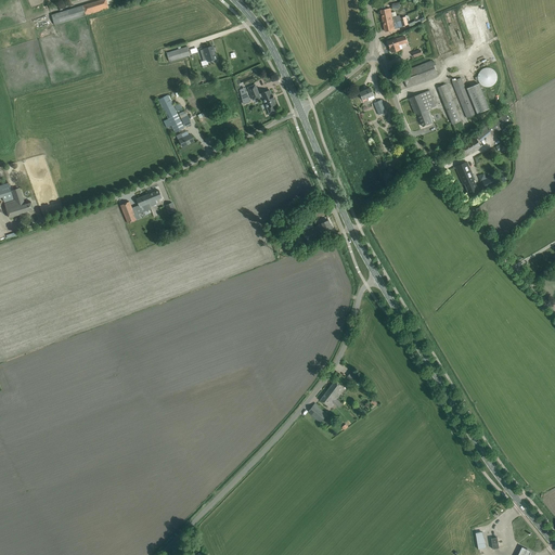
[(101,0),(71,9),(51,15),(54,25),(86,15),(110,9),(105,0),(101,0)]
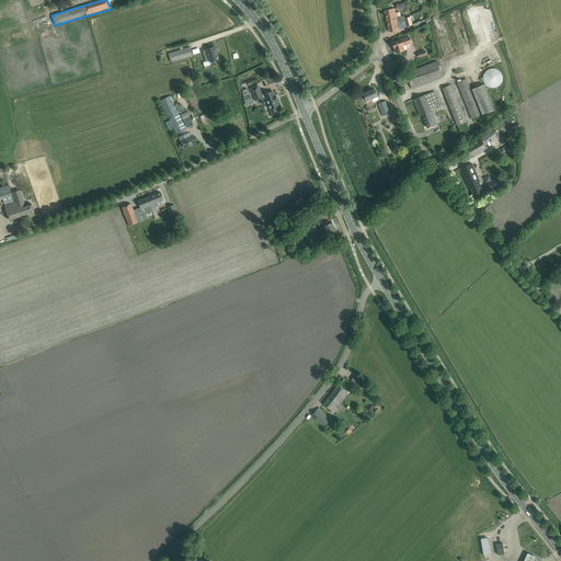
[(405,20),(404,19),(404,15),(401,16),(400,12),(396,13),(395,9),(385,11),(387,22),(390,22),(389,21),(393,20),(393,21),(397,20),(397,22),(400,22),(405,20)]
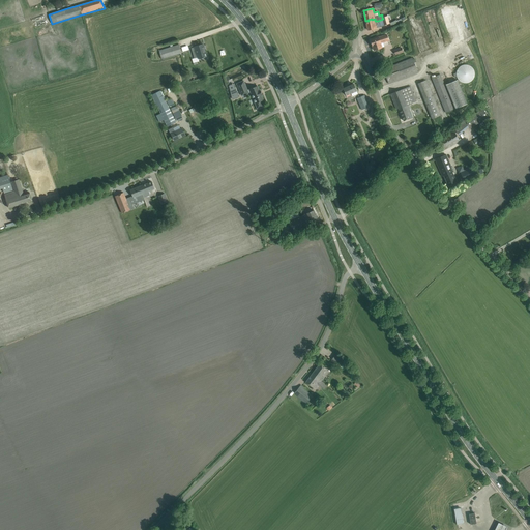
[(384,25),(383,19),(378,21),(375,21),(375,19),(372,20),(372,19),(367,20),(369,21),(365,21),(367,30),(377,28),(377,27),(384,25)]
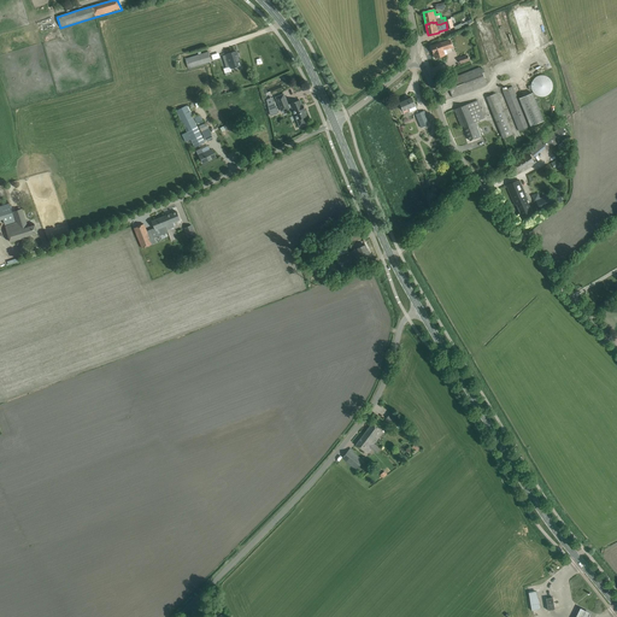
[(440,43),(436,45),(432,46),(435,58),(445,56),(442,51),(452,47),(450,40),(440,43)]
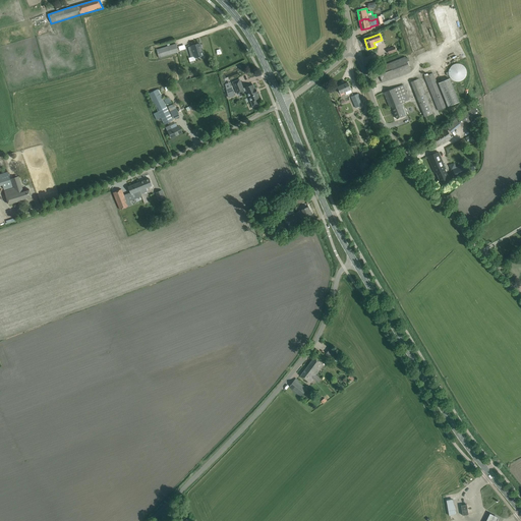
[(191,46),(188,47),(189,50),(191,57),(194,57),(194,58),(195,58),(199,56),(199,57),(200,57),(200,56),(203,56),(200,50),(199,50),(199,48),(200,48),(199,43),(194,45),(191,46)]
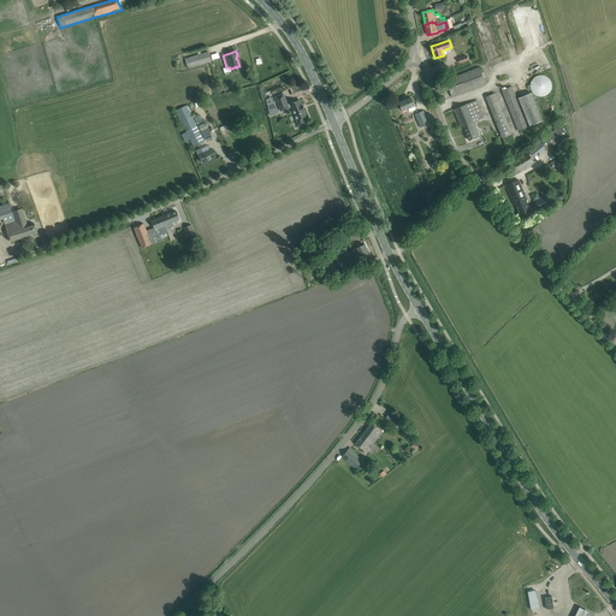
[(188,69),(209,61),(211,61),(208,52),(185,59),(188,69)]
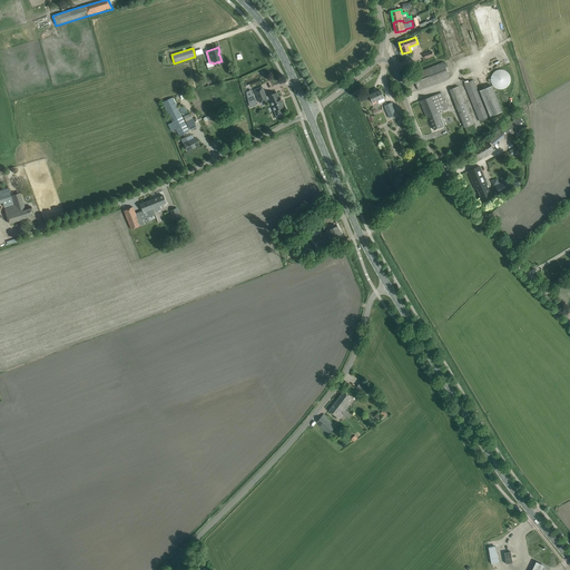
[(412,75),(418,90),(425,87),(450,78),(445,67),(448,66),(446,62),(444,64),(443,62),(412,75)]
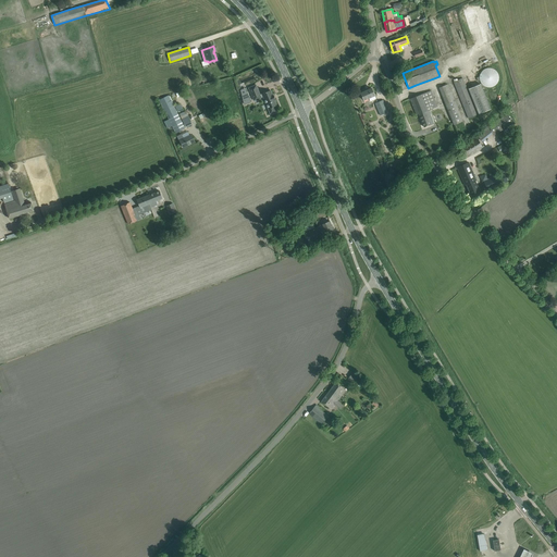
[(498,79),(498,77),(498,75),(497,73),(496,71),(494,70),(492,69),(489,67),(486,69),(484,70),(482,71),(481,73),(480,75),(479,77),(480,81),(481,83),(482,85),(484,86),(486,87),(489,87),(492,87),(494,86),(496,85),(497,83),(498,79)]
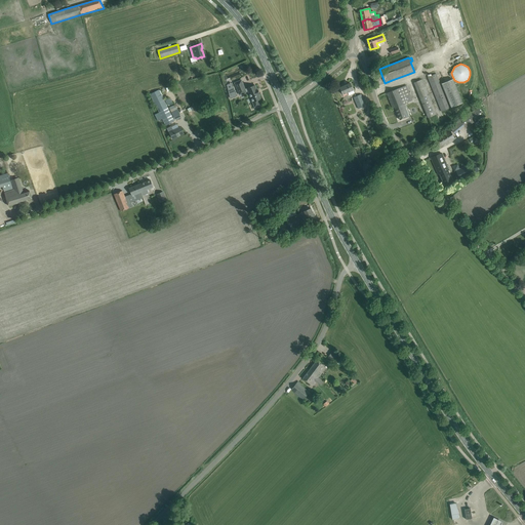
[(436,74),(428,77),(441,112),(450,108),(436,74)]
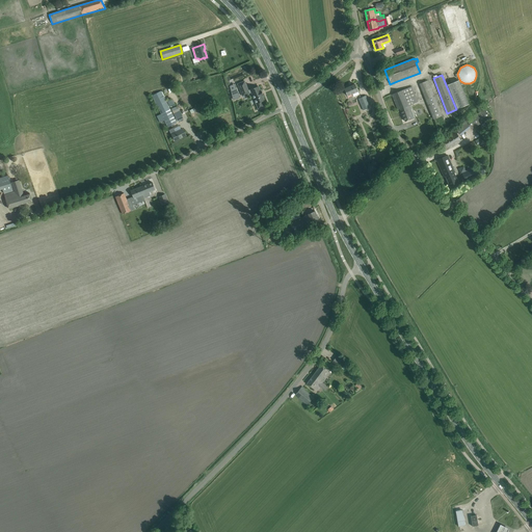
[(434,120),(442,116),(427,80),(420,83),(434,120)]
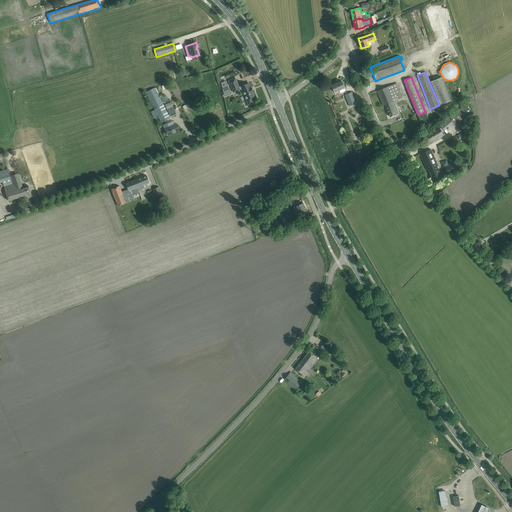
[(440,105),(451,100),(442,77),(430,82),(440,105)]
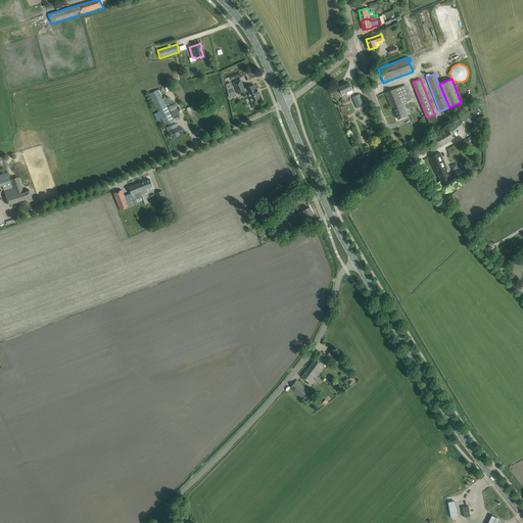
[(240,80),(235,82),(233,83),(238,95),(246,92),(245,91),(247,91),(251,102),(253,107),(258,105),(256,100),(259,99),(257,94),(258,94),(256,89),(255,89),(253,85),(246,88),(244,89),(240,80)]
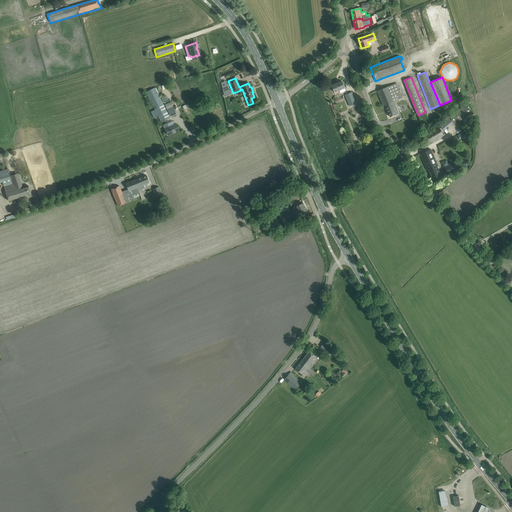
[(345,90),(341,81),(331,85),(334,92),(339,90),(340,93),(345,90)]
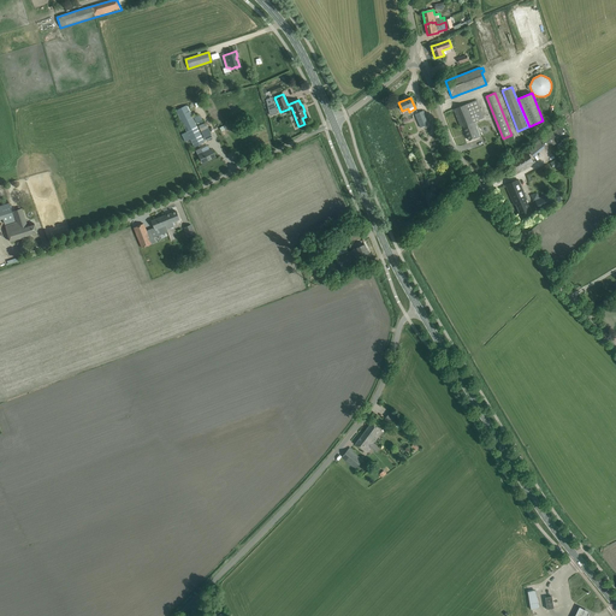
[(484,118),(477,100),(454,110),(461,128),(463,126),(469,141),(480,136),(474,122),(484,118)]
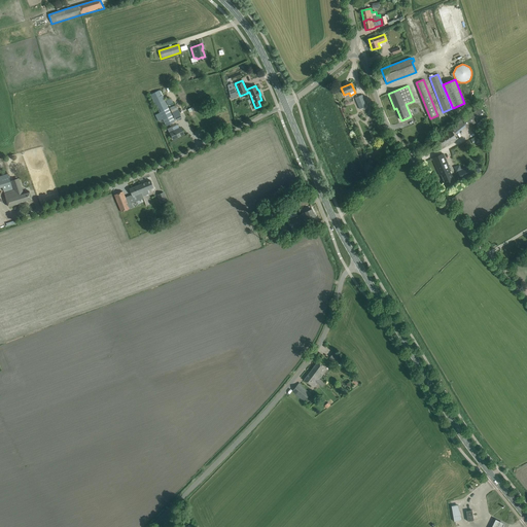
[(231,89),(229,89),(229,90),(232,99),(238,97),(234,88),(232,88),(231,88),(231,89)]
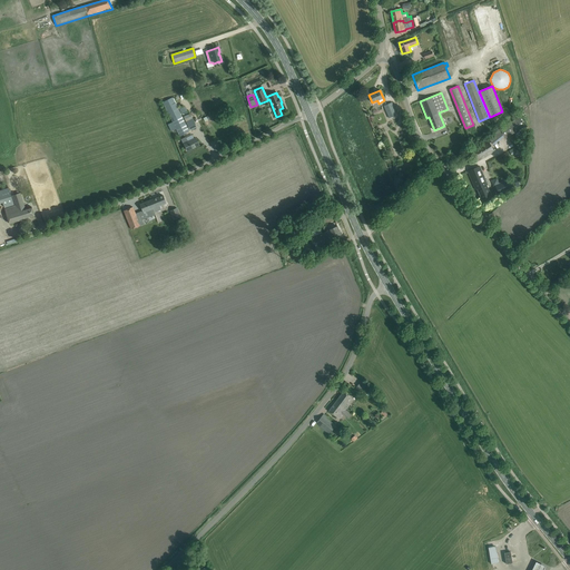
[(180,136),(188,131),(172,98),(164,101),(180,136)]
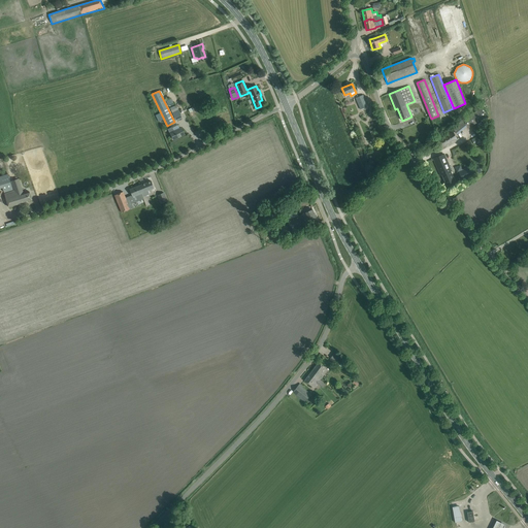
[(363,95),(358,97),(356,98),(360,109),(368,106),(363,95)]
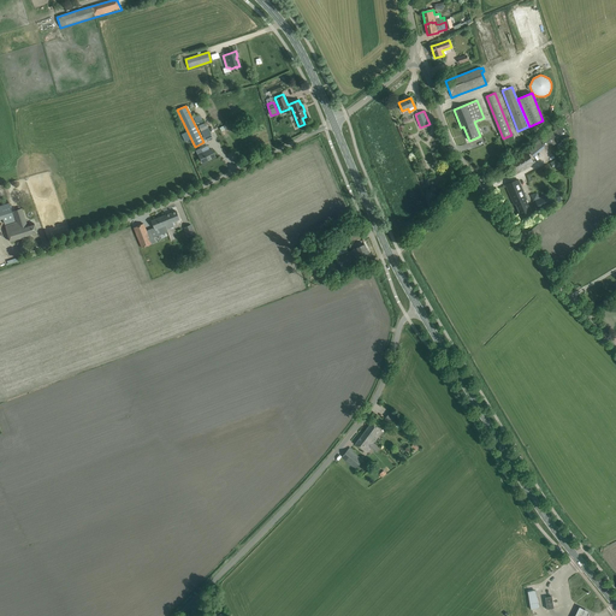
[(208,128),(207,128),(205,123),(199,125),(205,141),(212,137),(209,131),(208,128)]
